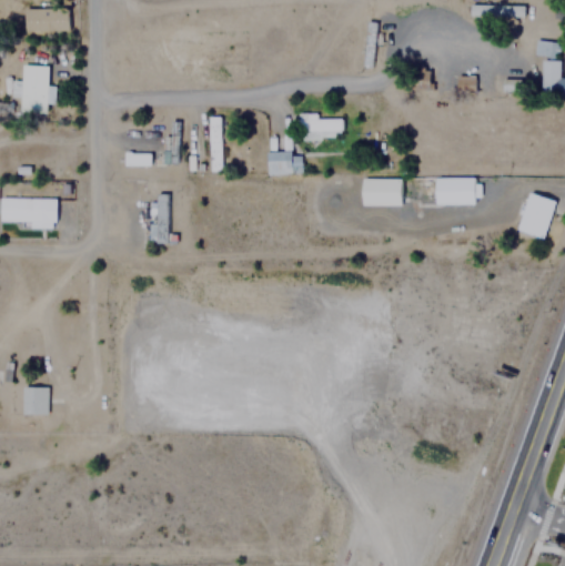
[(525,18),(525,4),(472,4),(472,18),(525,18)]
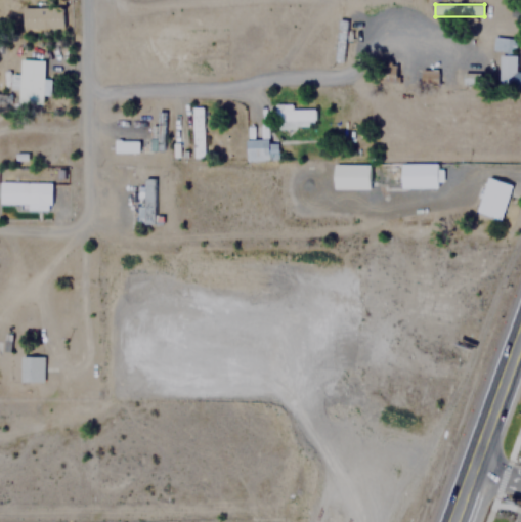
[(63,8),(24,8),(24,30),(63,30),(63,8)]
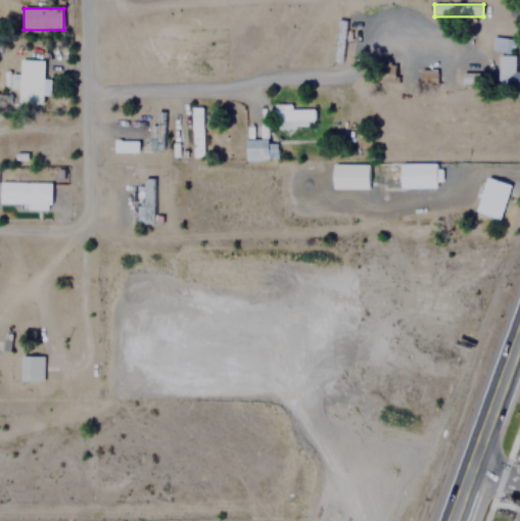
[(343,64),(348,20),(338,20),(334,63),(343,64)]
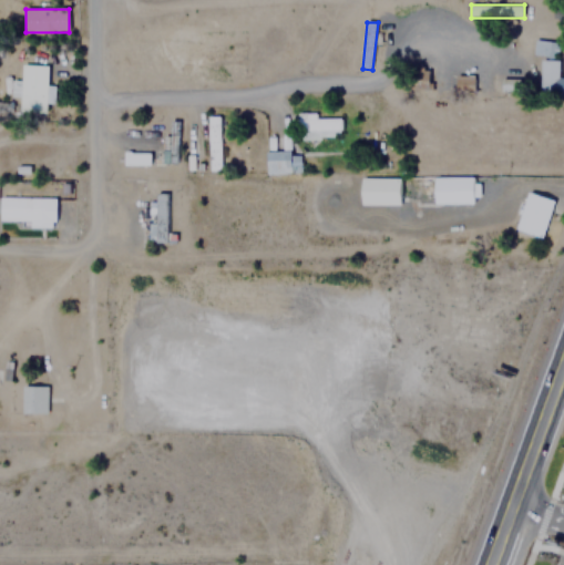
[(552,44),(536,44),(536,57),(552,57),(552,44)]
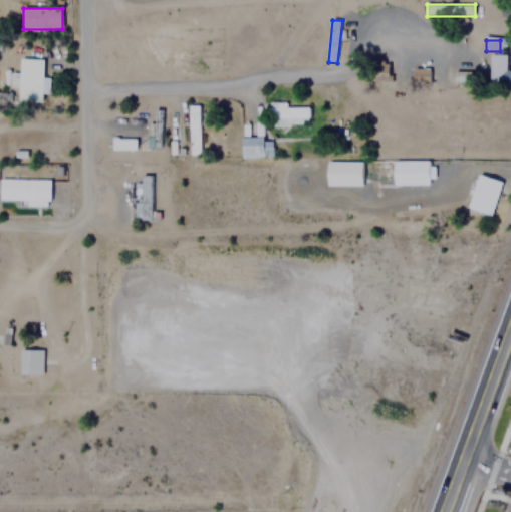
[(510,72),(510,57),(493,57),(493,89),(510,88),(510,72)]
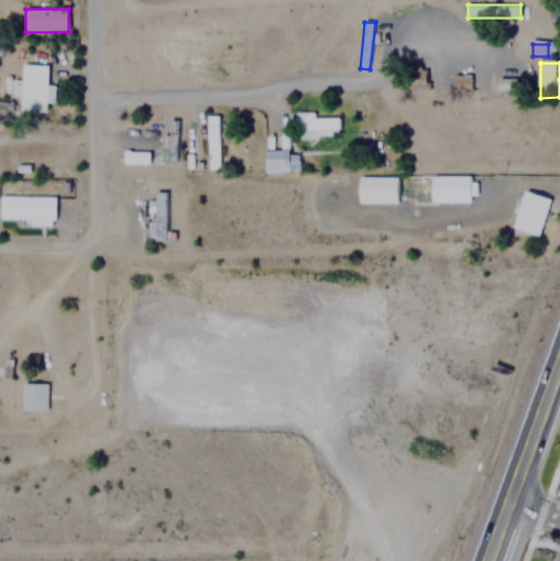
[(47,109),(48,65),(22,65),(21,109),(47,109)]
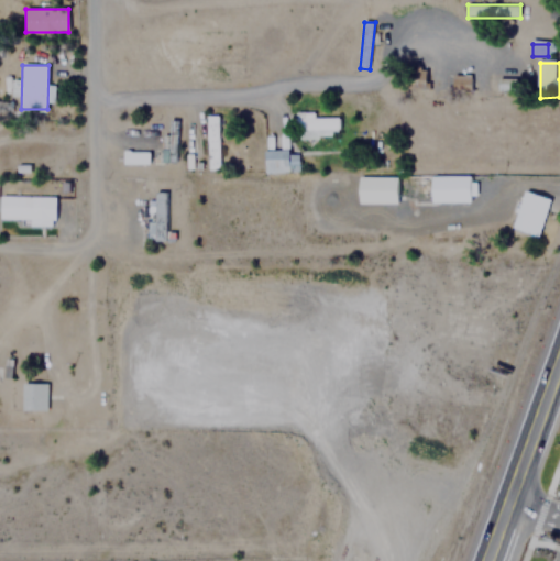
[(427,89),(427,74),(408,74),(408,89),(427,89)]
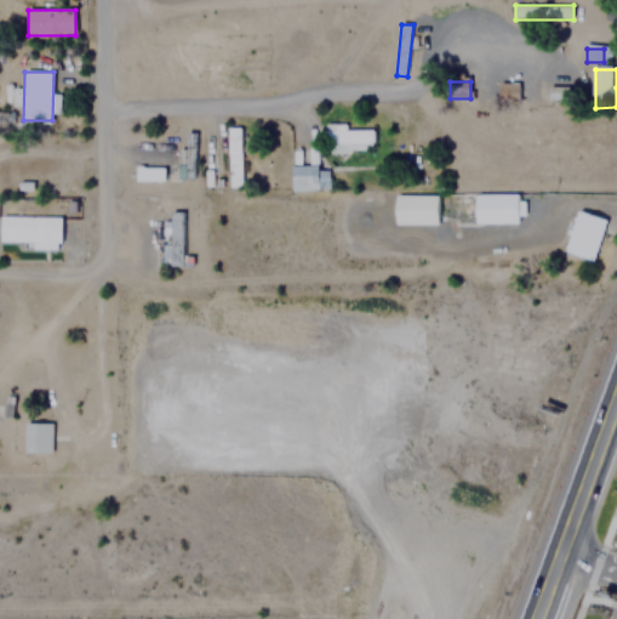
[(553,102),(572,102),(573,90),(553,89),(553,102)]
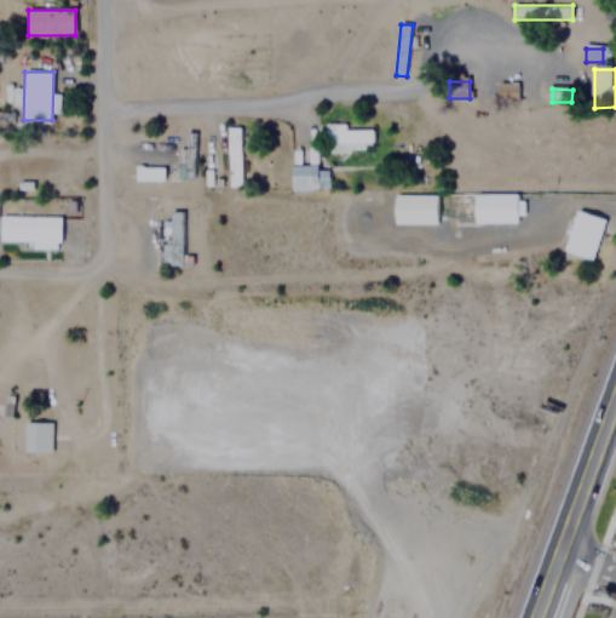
[(242,127),(230,127),(230,188),(242,188),(242,127)]
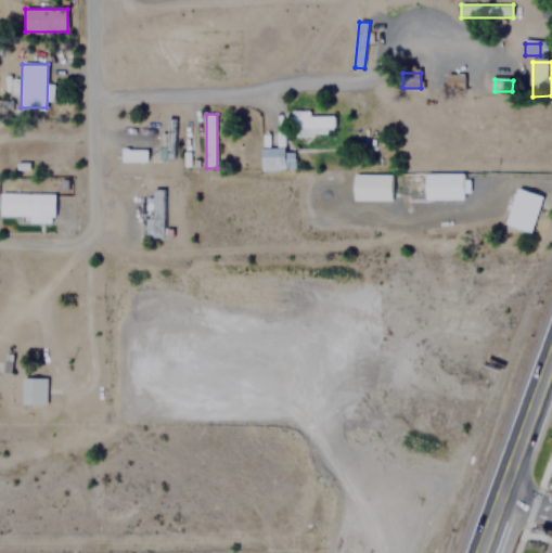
[(291,129),(298,129),(298,136),(335,136),(335,115),(291,115),(291,129)]
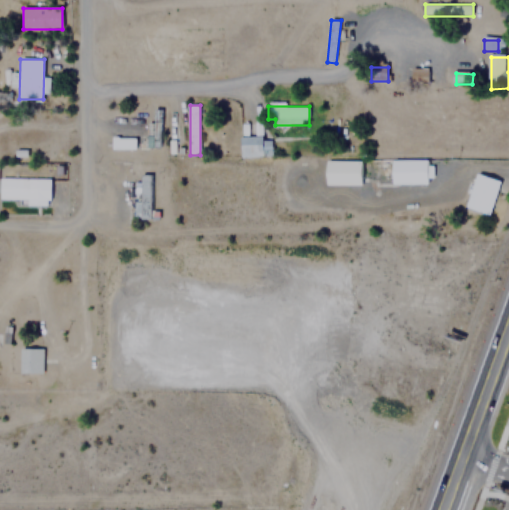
[(162,109),(154,109),(154,122),(147,122),(147,148),(162,148),(162,109)]
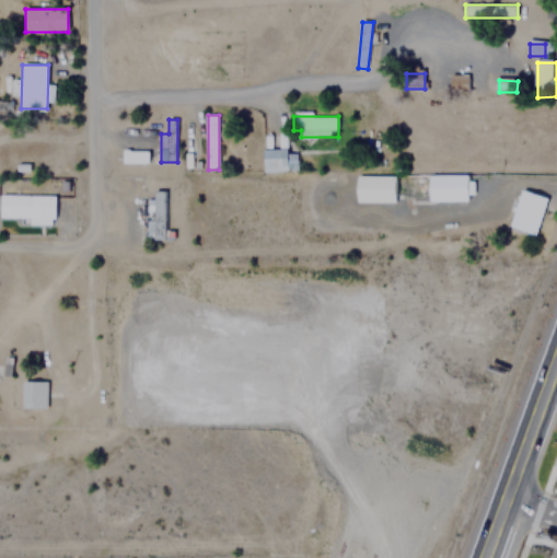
[(264,151),(264,172),(298,172),(298,151),(264,151)]
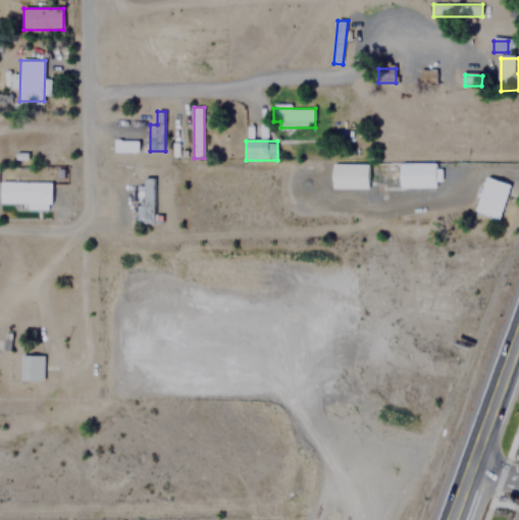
[(370,190),(370,164),(333,164),(333,190),(370,190)]
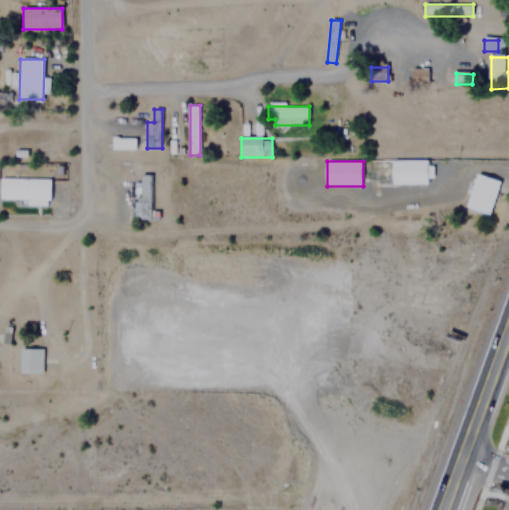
[(429,161),(393,161),(393,184),(429,184),(429,161)]
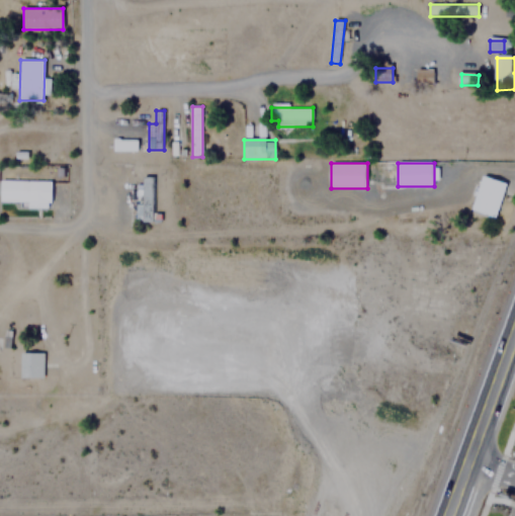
[(507,182),(484,175),(473,210),(497,218),(507,182)]
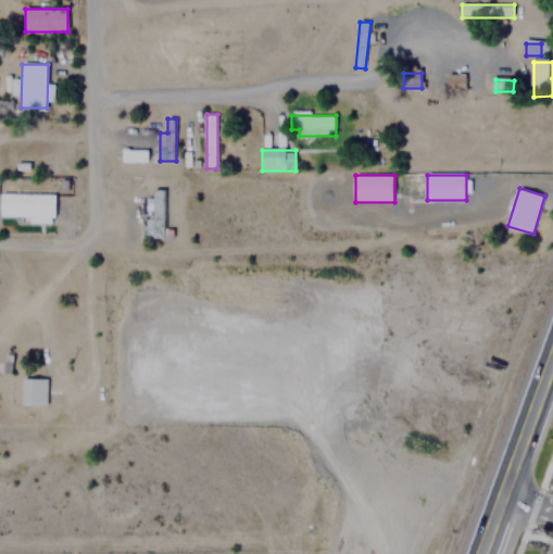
[(165,189),(153,189),(153,218),(148,218),(148,237),(165,237),(165,189)]
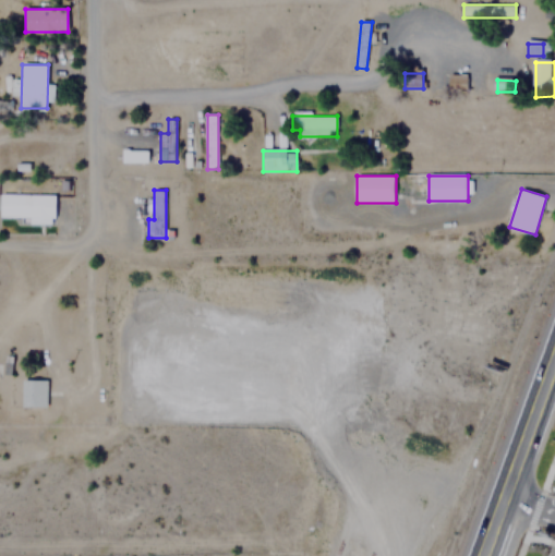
[(31,225),(56,225),(56,195),(2,195),(2,218),(31,218),(31,225)]
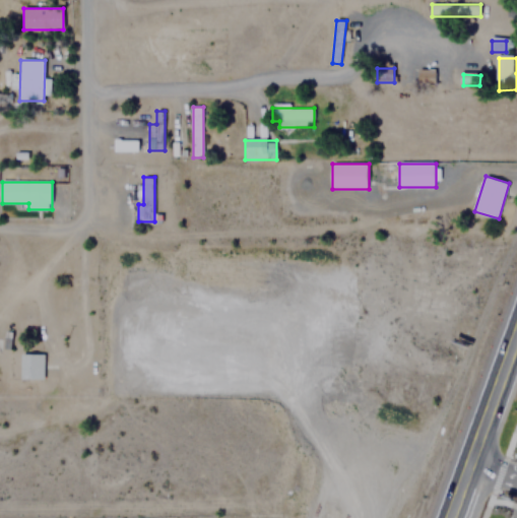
[(45,354),(21,354),(21,381),(45,381),(45,354)]
